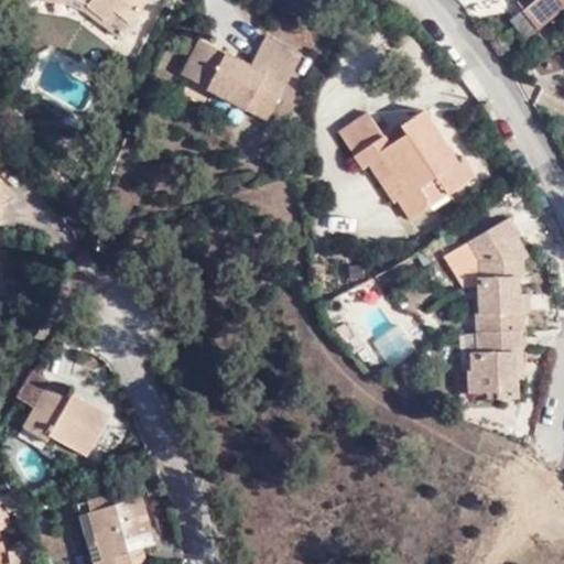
[(74,0),(28,0),(29,1),(73,6),(84,10),(121,40),(132,24),(115,11),(107,20),(87,6),(74,0)]
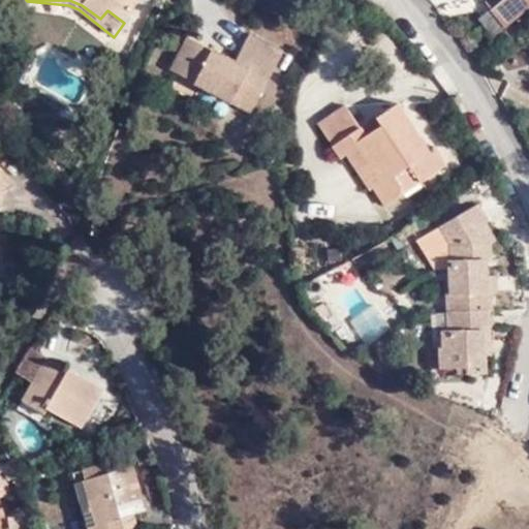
[(69,0),(82,5),(100,19),(107,10),(124,23),(138,0),(69,0)]
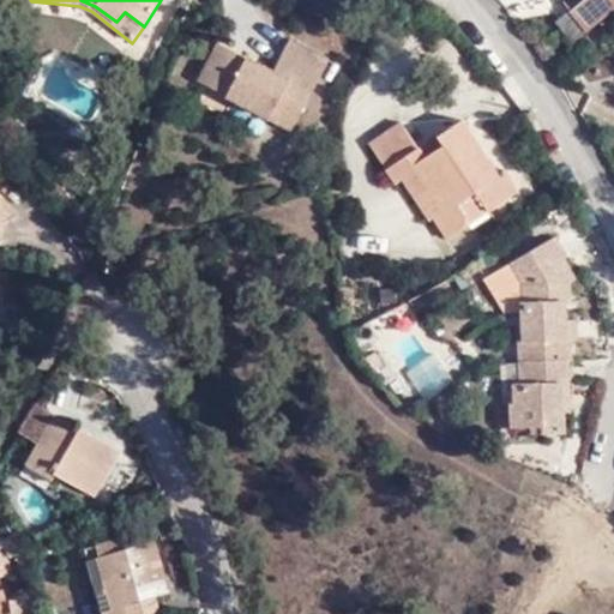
[(585,31),(613,6),(613,0),(566,0),(564,2),(585,31)]
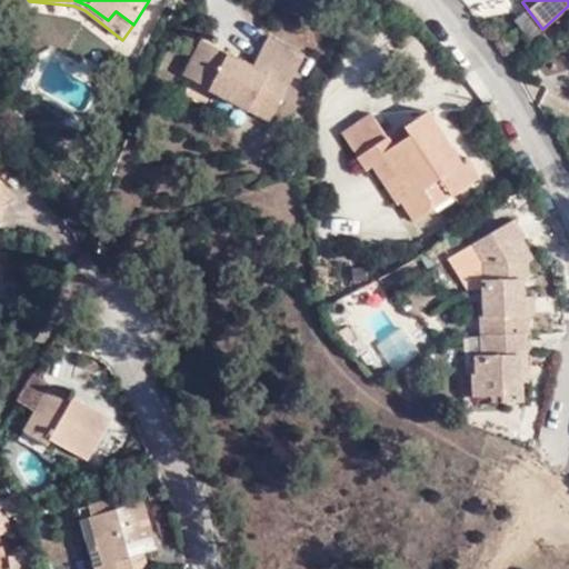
[(261,35),(247,67),(196,42),(180,77),(268,118),(297,52),(261,35)]
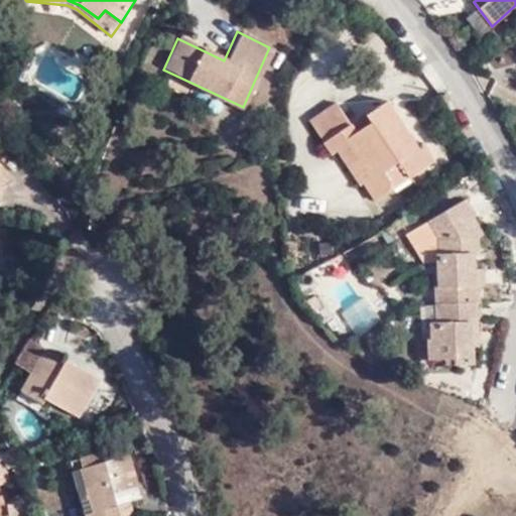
[(310,121),(326,143),(338,133),(371,178),(364,183),(377,201),(390,192),(392,188),(394,187),(385,173),(400,163),(409,176),(411,178),(437,161),(425,144),(421,147),(388,103),(370,116),(373,121),(358,132),(338,103),(310,121)]
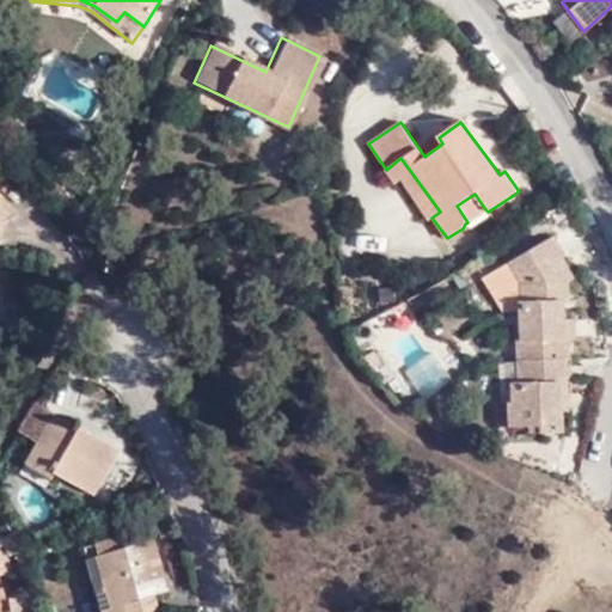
[(401,158),(386,170),(397,183),(401,181),(429,220),(432,218),(440,212),(401,158)]
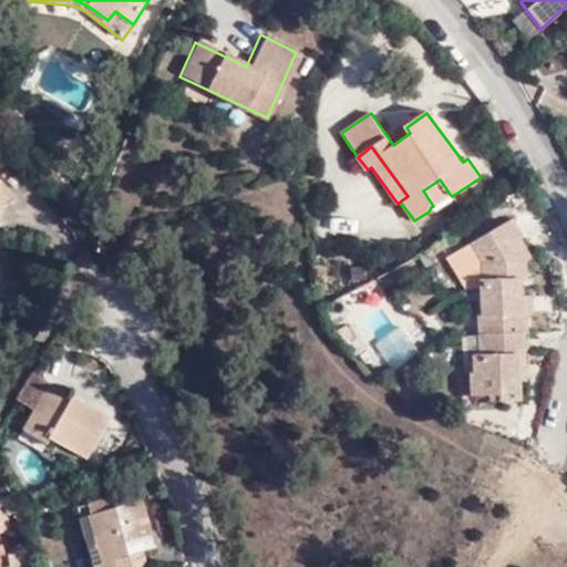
[(433,206),(450,194),(440,179),(423,191),(433,206)]
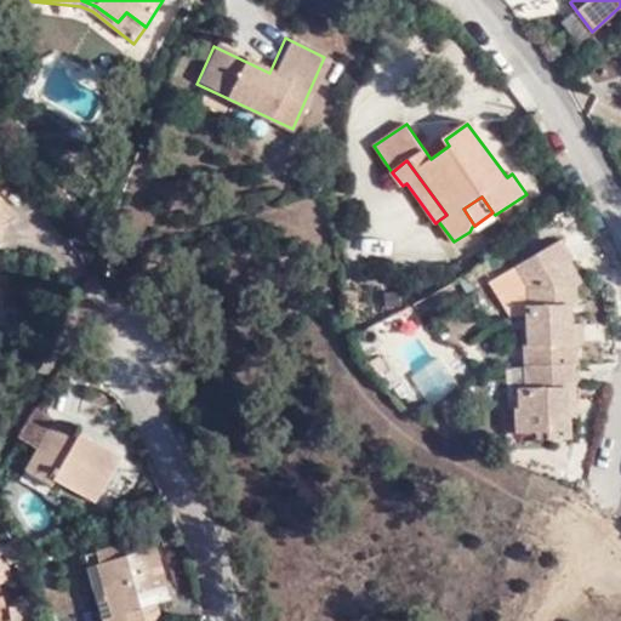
[(558,234),(553,237),(567,257),(571,255),(558,234)]
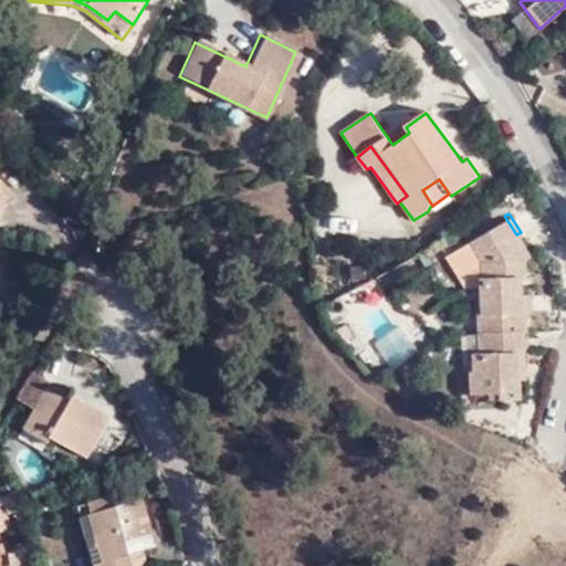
[(478,311),(479,329),(484,328),(523,326),(527,326),(526,310),(522,310),(522,292),(520,273),(524,273),(523,247),(516,234),(504,216),(467,240),(479,259),(481,311),(478,311)]
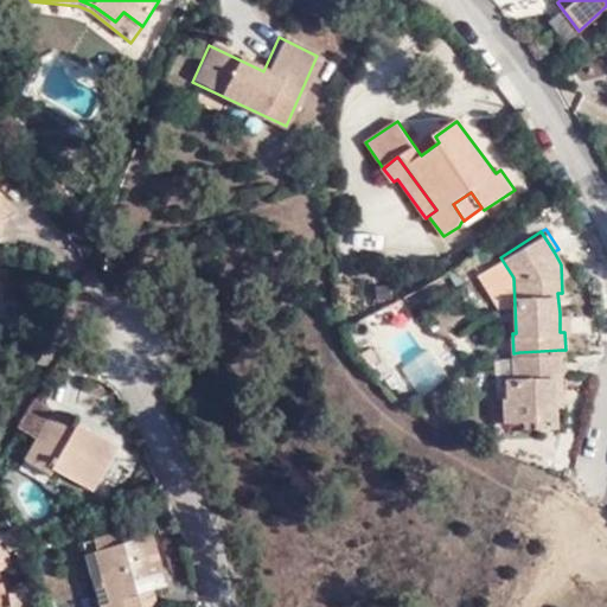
[(519,352),(513,353),(515,375),(510,375),(510,395),(506,395),(508,417),(528,417),(538,416),(537,426),(557,425),(556,403),(556,389),(562,389),(562,374),(561,350),(519,352)]
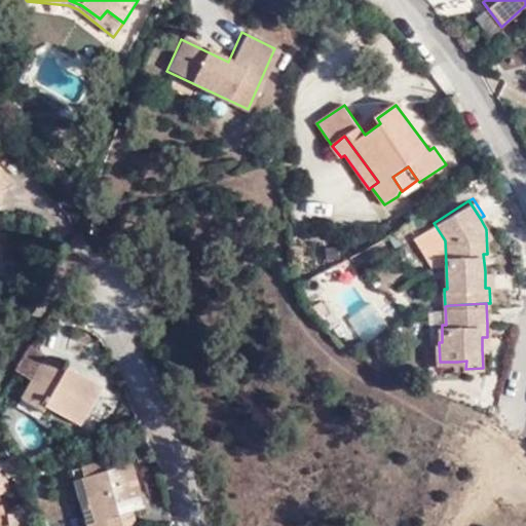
[(48,354),(33,345),(19,369),(34,379),(24,396),(45,409),(48,403),(82,423),(105,388),(70,366),(66,372),(46,359),(48,354)]
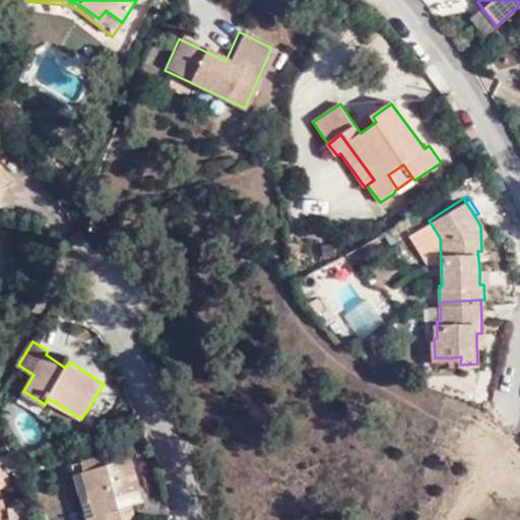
[(461,356),(452,358),(452,365),(460,365),(461,356)]
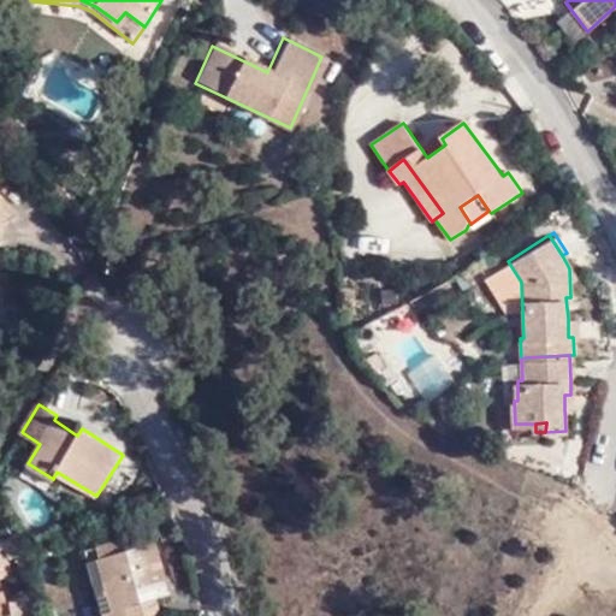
[(150,532),(114,543),(117,556),(153,545),(150,532)]
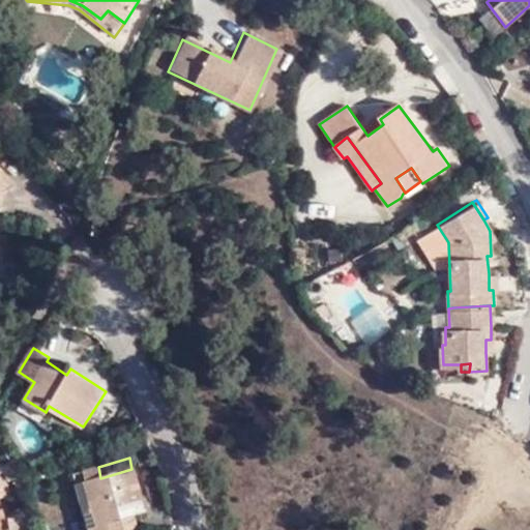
[(100,478),(98,467),(84,471),(99,525),(90,529),(138,529),(135,519),(146,514),(131,469),(100,478)]
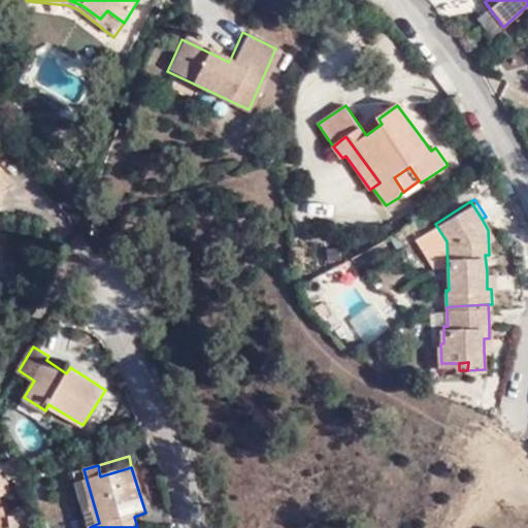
[(99,523),(84,469),(74,472),(90,527),(99,523)]
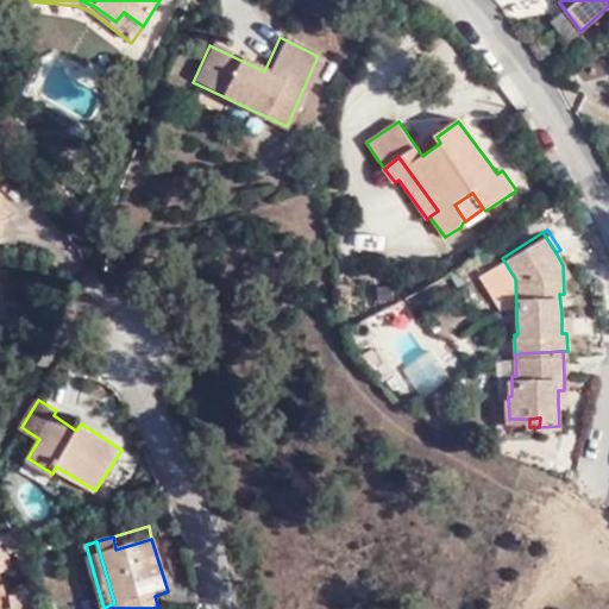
[(0,608),(0,603),(4,603),(0,582),(0,572),(14,571),(12,559),(7,559),(6,548),(0,548),(0,608)]
